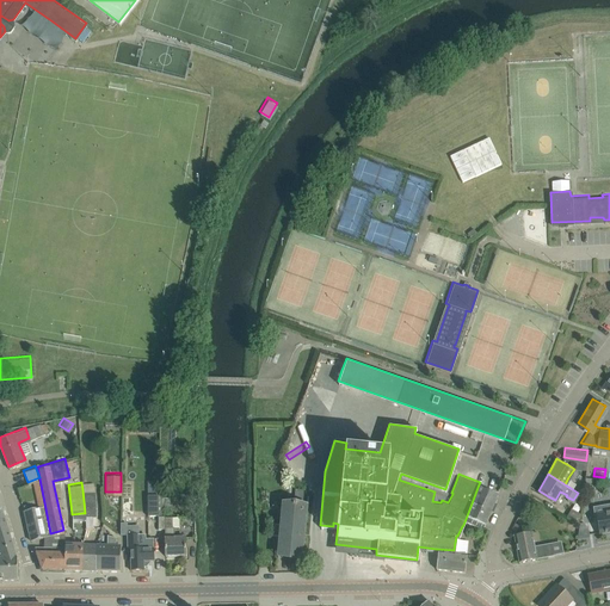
[(479,484),(466,519),(481,526),(482,524),(490,509),(491,507),(492,507),(494,501),(493,501),(495,496),(494,496),(495,492),(485,487),(479,484)]
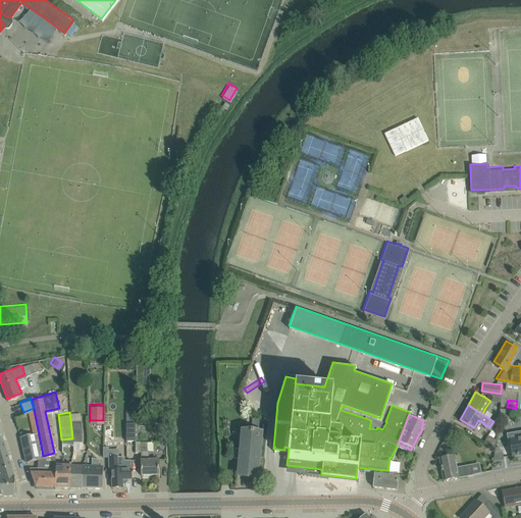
[(80,418),(70,418),(72,438),(70,438),(70,449),(80,449),(79,439),(81,439),(80,418)]
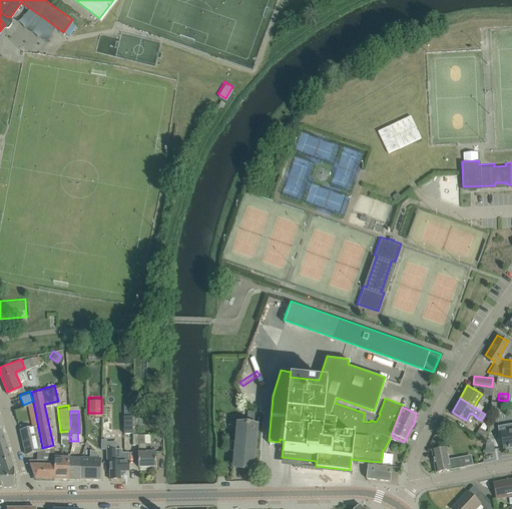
[(102,426),(113,425),(113,414),(101,414),(102,426)]
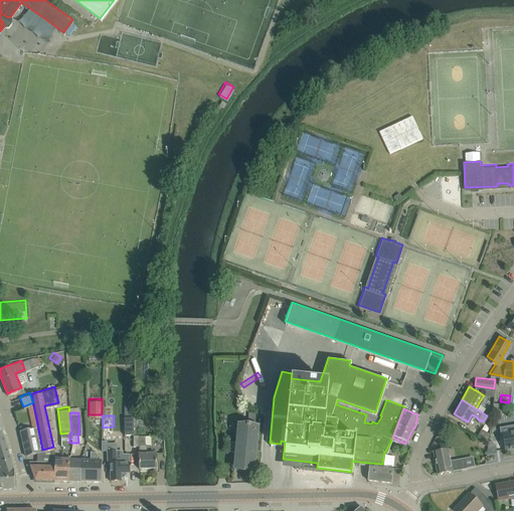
[(133,415),(124,415),(124,433),(133,433),(133,415)]
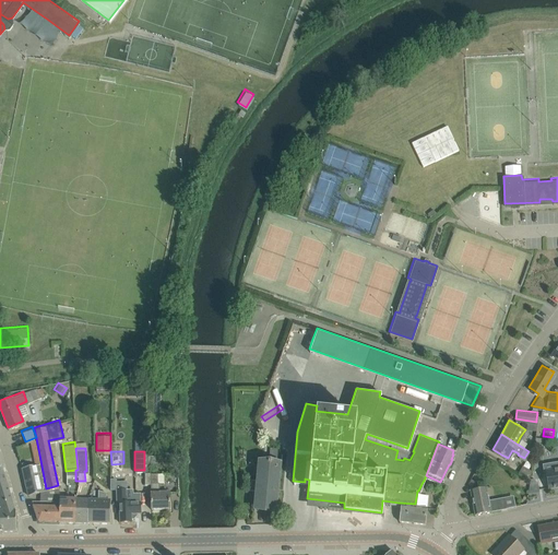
[(258,488),(257,498),(273,499),(274,486),(277,487),(274,512),(275,512),(277,488),(281,460),(261,459),(259,477),(248,476),(247,487),(258,488)]
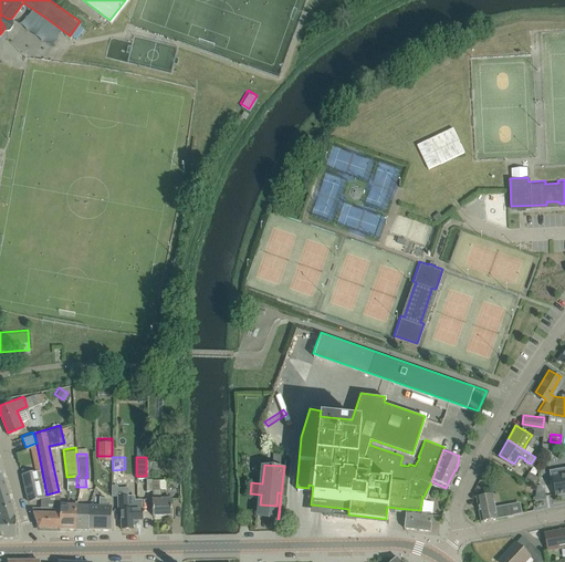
[(30,498),(46,495),(41,466),(21,471),(30,498)]
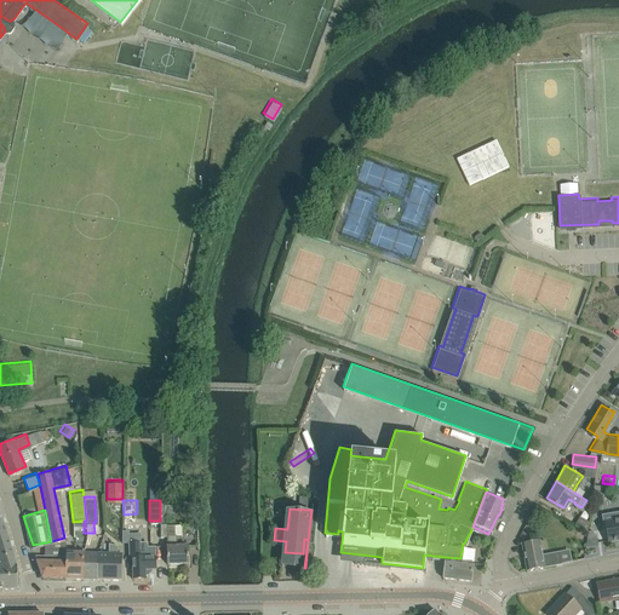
[(586,528),(588,518),(578,513),(574,521),(586,528)]
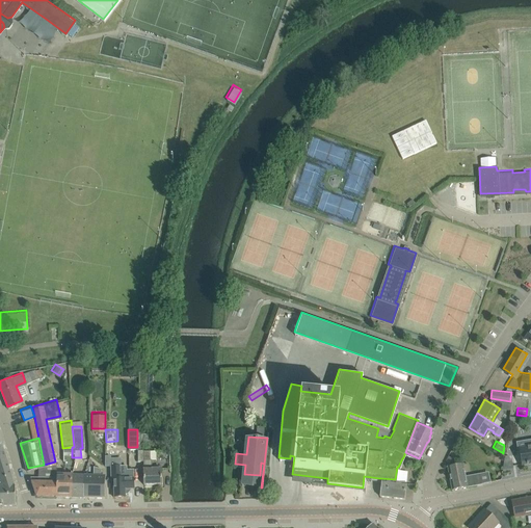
[(0,480),(1,483),(0,482),(0,502),(15,502),(15,496),(14,482),(12,479),(7,463),(1,442),(0,442),(0,480)]
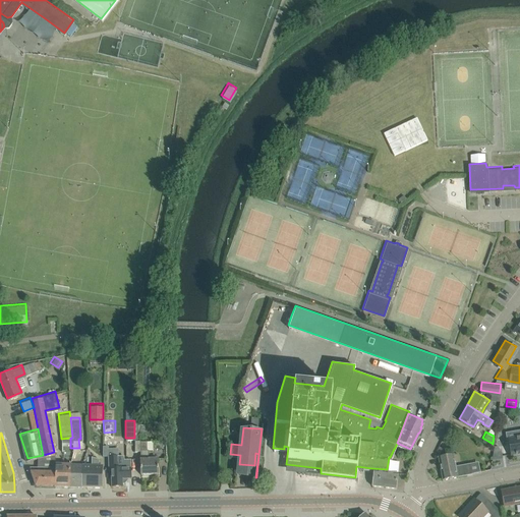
[(519,434),(508,437),(511,452),(519,450),(519,434)]
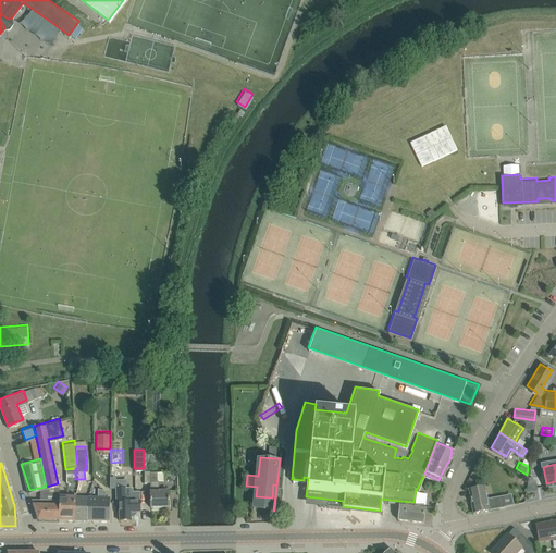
[(65,469),(65,480),(75,479),(75,468),(65,469)]
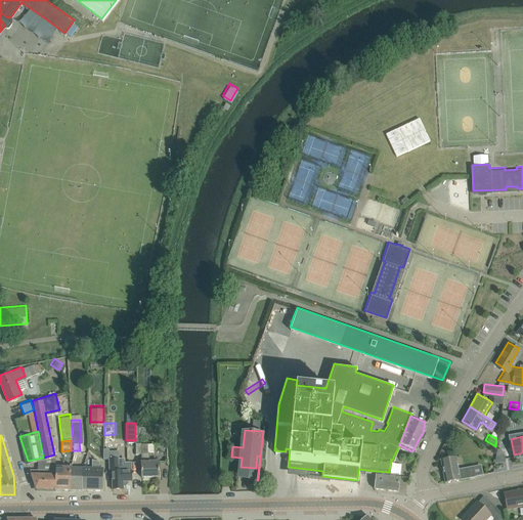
[(148,459),(148,449),(153,449),(153,441),(134,441),(134,451),(140,451),(141,474),(159,474),(159,459),(148,459)]
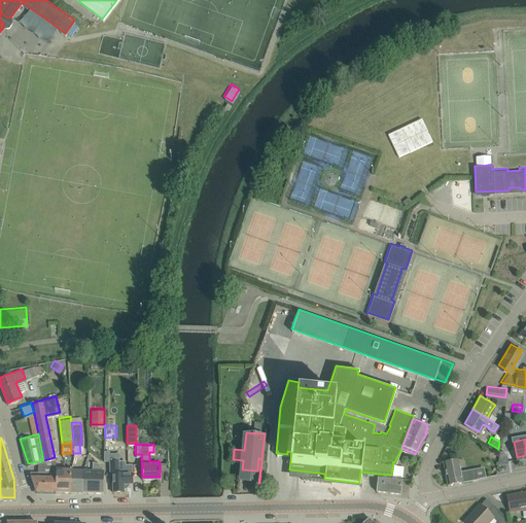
[(459,469),(458,464),(457,456),(443,459),(447,483),(477,477),(475,466),(459,469)]
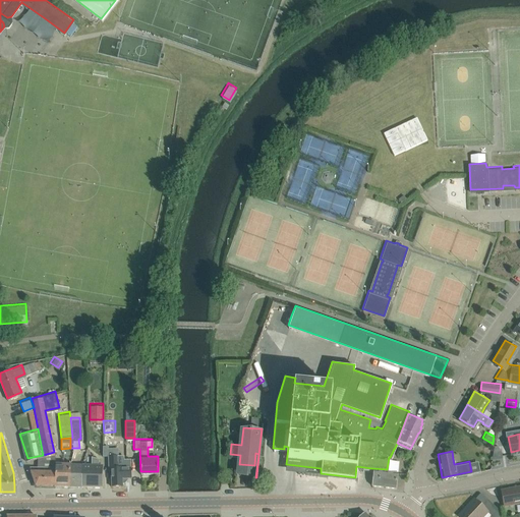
[(130,457),(123,457),(117,453),(108,454),(108,466),(111,466),(111,484),(121,483),(121,480),(124,480),(126,477),(126,475),(130,475),(130,465),(130,457)]
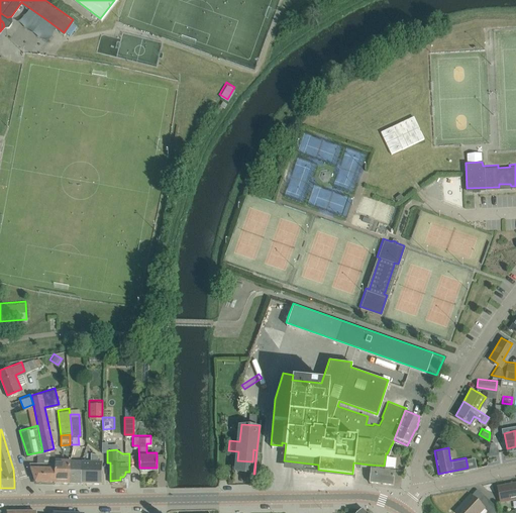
[(81,457),(80,481),(101,481),(101,458),(96,458),(96,451),(92,451),(92,450),(90,450),(90,458),(81,457)]
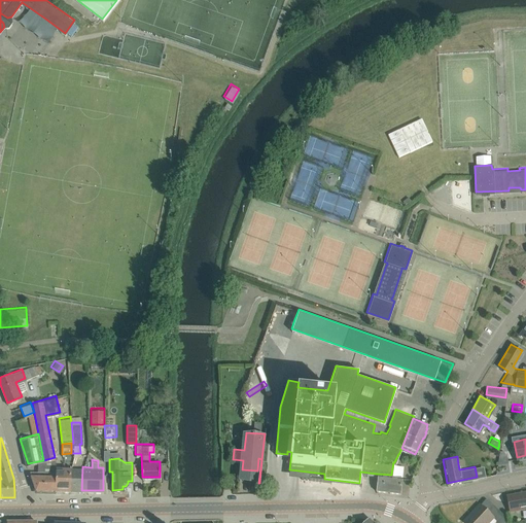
[(69,489),(70,466),(70,465),(63,464),(63,467),(56,467),(56,471),(55,489),(69,489)]
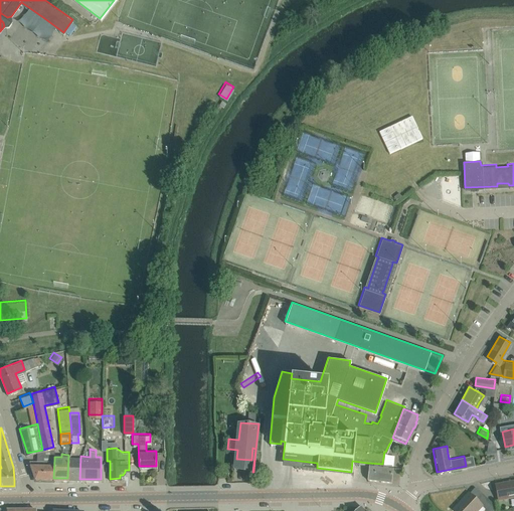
[(79,479),(80,456),(68,456),(67,478),(79,479)]
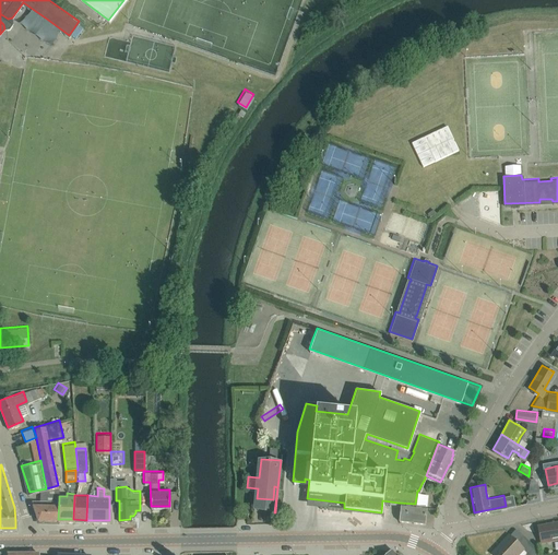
[(58,519),(59,499),(31,498),(37,519),(58,519)]
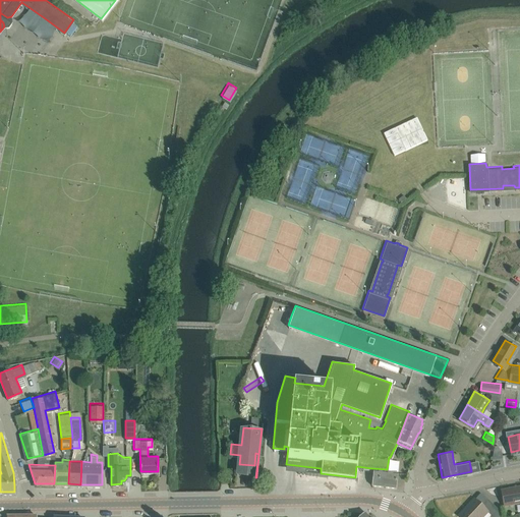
[(397,470),(387,469),(372,468),(371,482),(395,485),(397,470)]
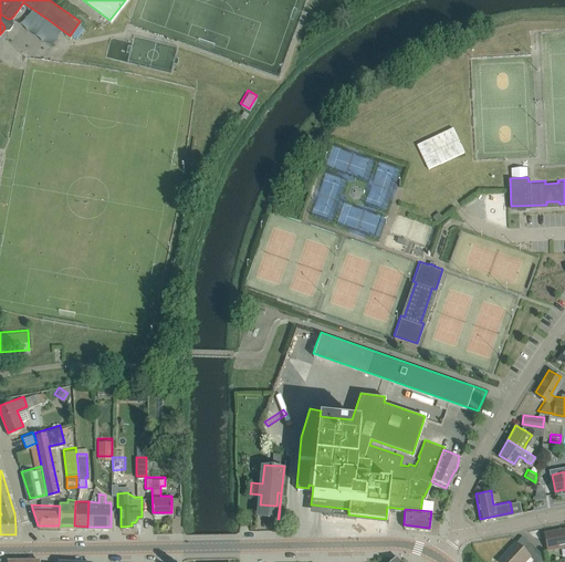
[(564,526),(543,531),(545,541),(546,547),(564,542),(564,526)]
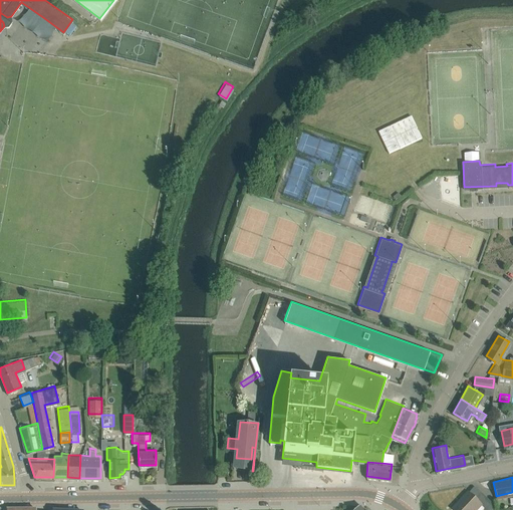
[(491,499),(487,496),(480,489),(474,496),(467,489),(452,506),(456,509),(478,509),(484,505),(488,509),(491,509),(492,506),(491,500),(491,499)]
